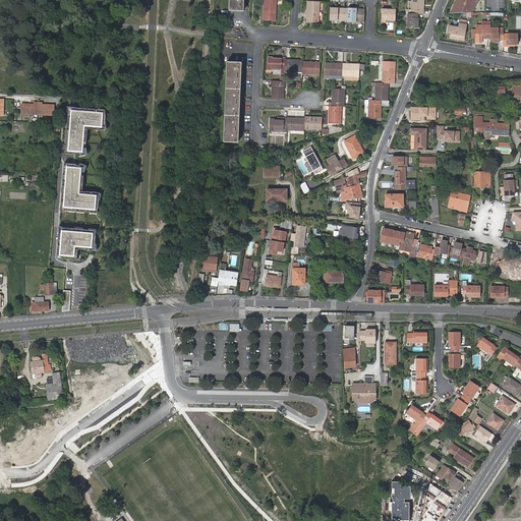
[(229,0),(229,10),(244,11),(244,0),(229,0)]
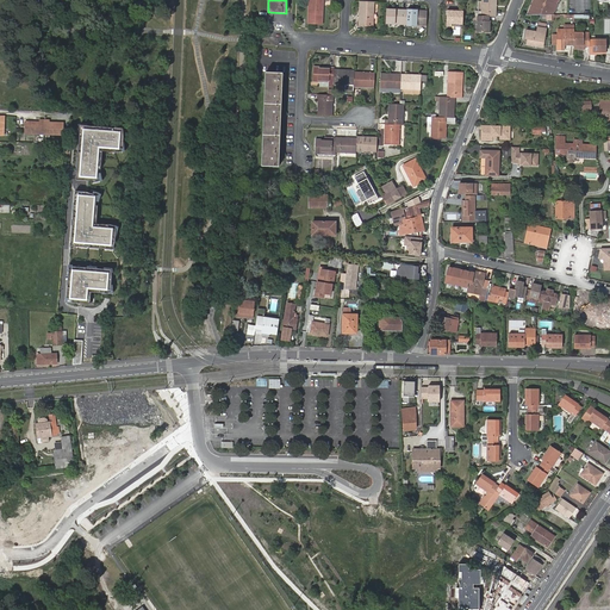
[(306,0),(306,23),(321,24),(321,0),(306,0)]
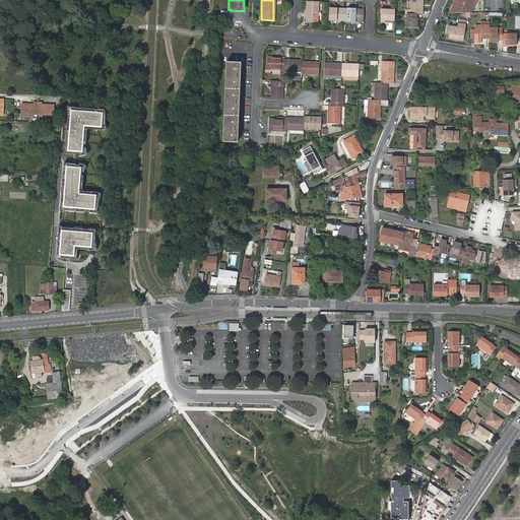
[(420,0),(408,0),(408,14),(414,14),(419,14),(420,5),(421,5),(420,0)]
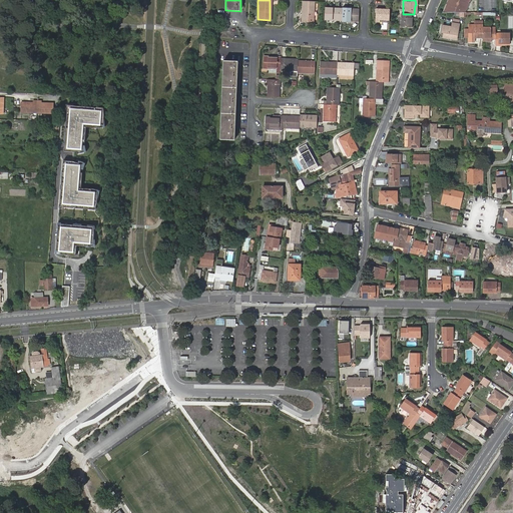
[(444,13),(465,13),(468,4),(469,0),(448,0),(447,5),(444,13)]
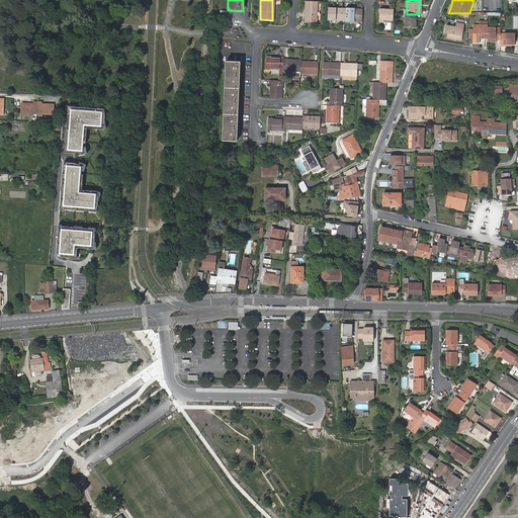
[(316,22),(316,1),(304,1),(304,8),(305,9),(305,18),(304,18),(303,22),(316,22)]
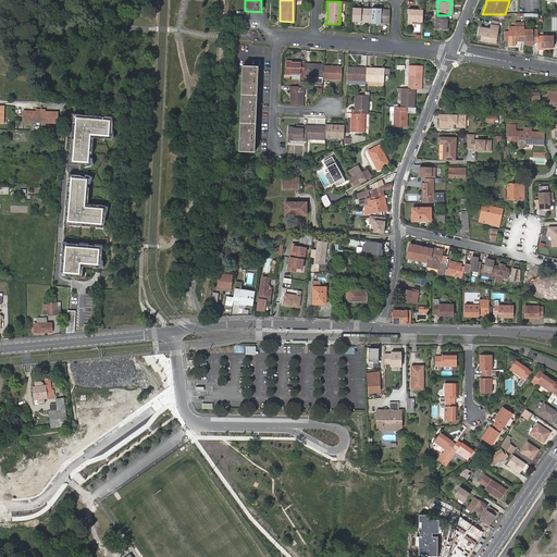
[(350,22),(369,22),(370,11),(359,10),(360,9),(351,8),(350,22)]
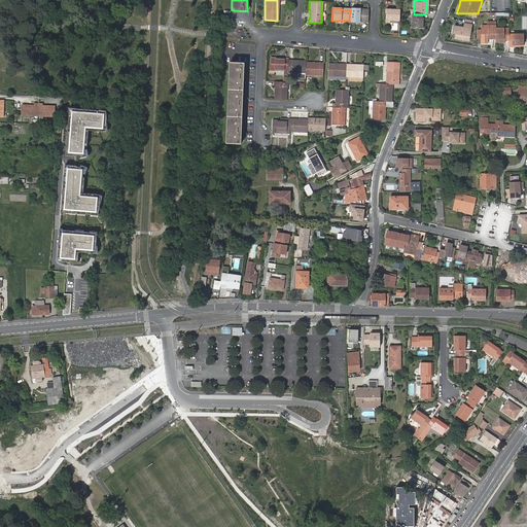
[(349,21),(366,22),(367,9),(358,9),(358,10),(350,10),(349,21)]
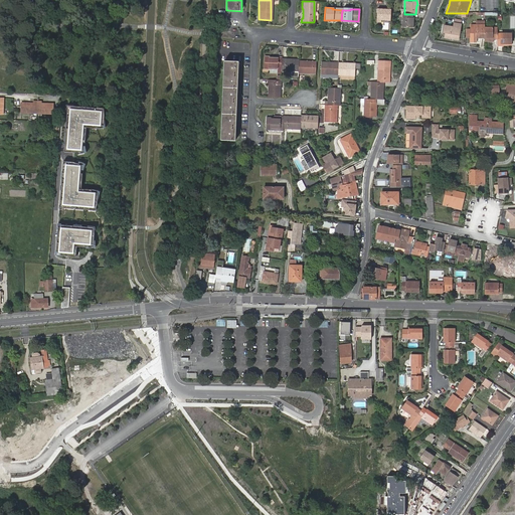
[(379,20),(389,20),(389,13),(389,10),(376,10),(375,22),(379,22),(379,20)]
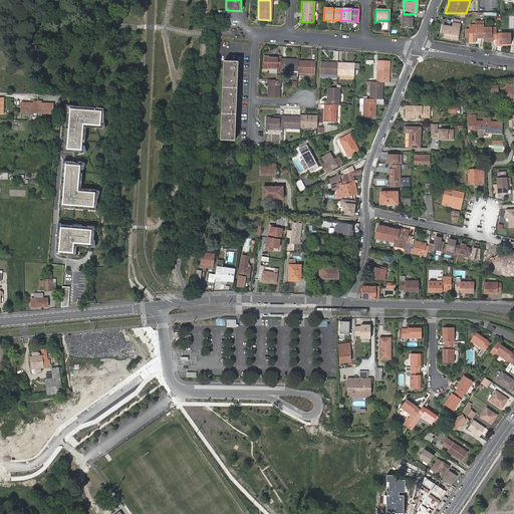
[(410,14),(404,14),(402,13),(401,17),(401,27),(412,27),(412,22),(410,22),(410,18),(410,14)]
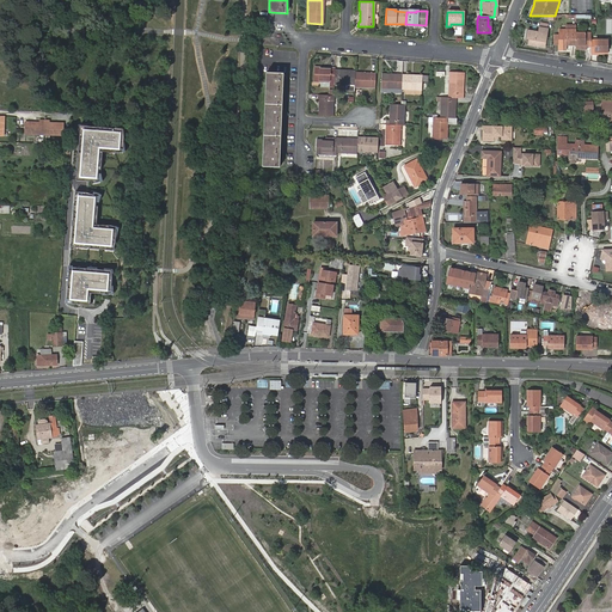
[(528,31),(527,40),(531,40),(531,46),(546,48),(549,29),(540,28),(539,32),(528,31)]
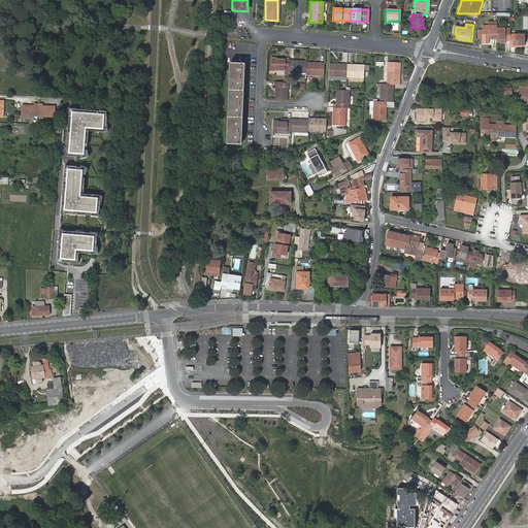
[(490,39),(498,38),(498,28),(498,26),(491,26),(484,26),(484,32),(484,39),(484,43),(490,43),(490,39)]
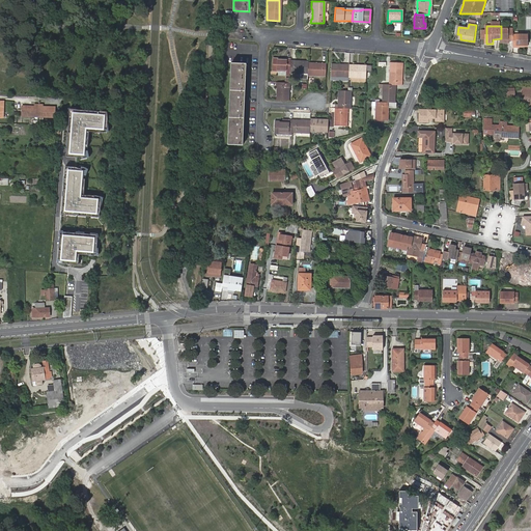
[(514,39),(514,34),(514,28),(501,28),(501,38),(502,43),(509,43),(509,40),(514,39)]
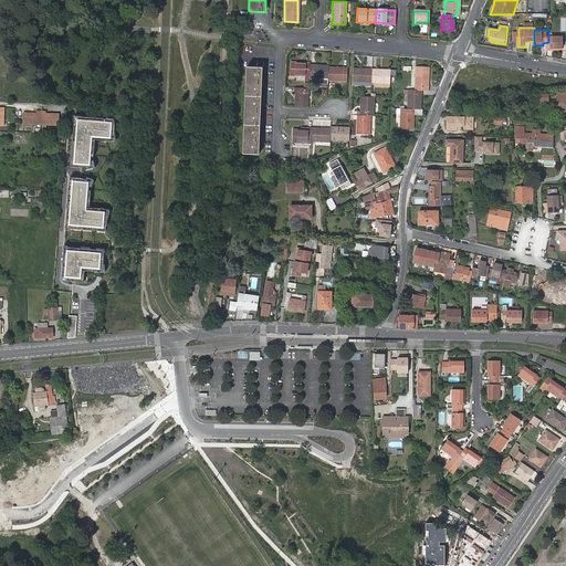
[(563,35),(548,37),(548,42),(548,49),(564,49),(563,35)]
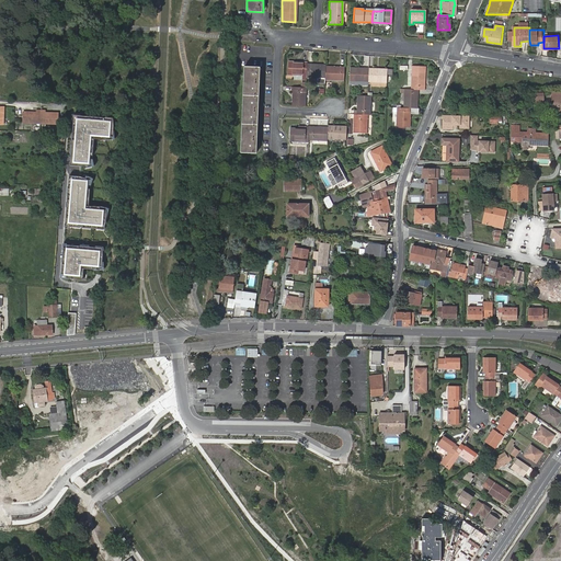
[(305,80),(305,78),(306,66),(306,64),(295,64),(295,63),(287,63),(286,75),(292,76),(299,76),(299,79),(305,80)]
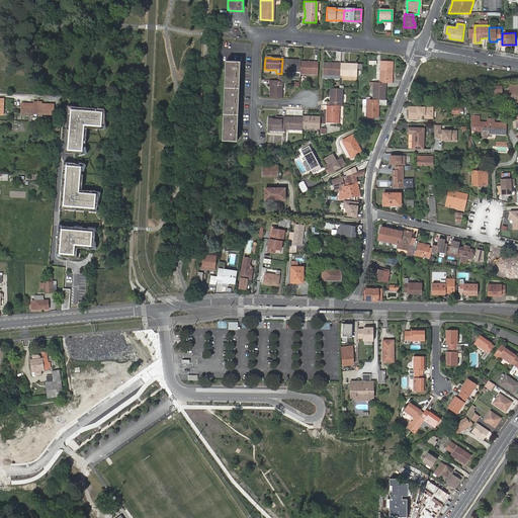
[(299,61),(299,60),(290,60),(291,61),(282,61),(281,72),(292,73),(292,77),(298,77),(298,73),(299,61)]
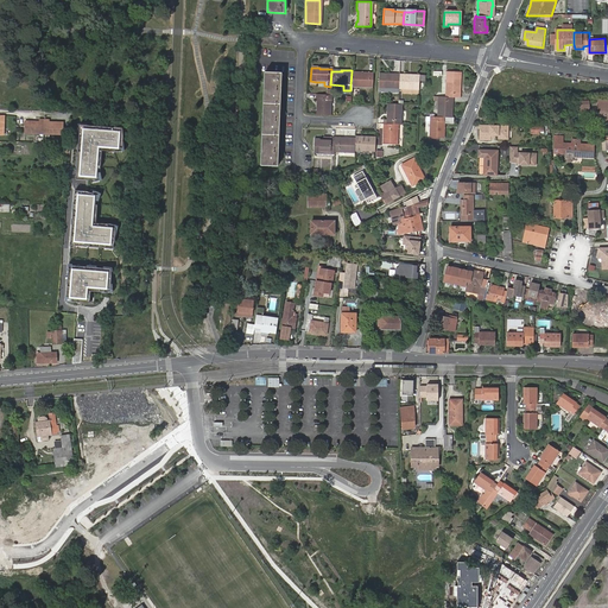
[(352,71),(350,86),(371,88),(372,75),(360,74),(360,73),(352,71)]
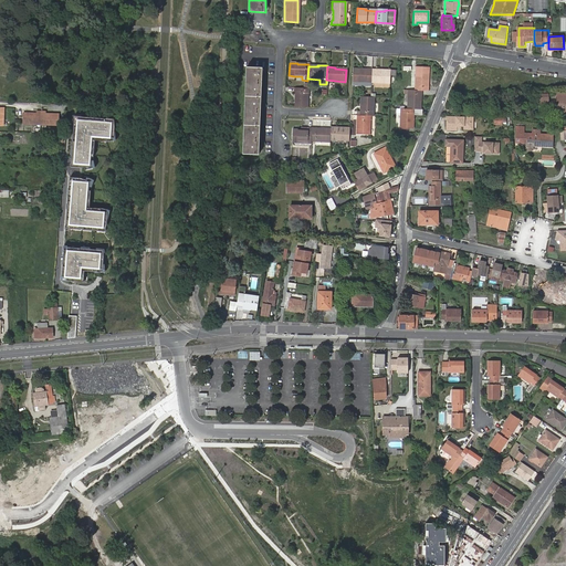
[(415,91),(419,91),(427,91),(427,81),(428,81),(429,67),(415,66),(415,91)]
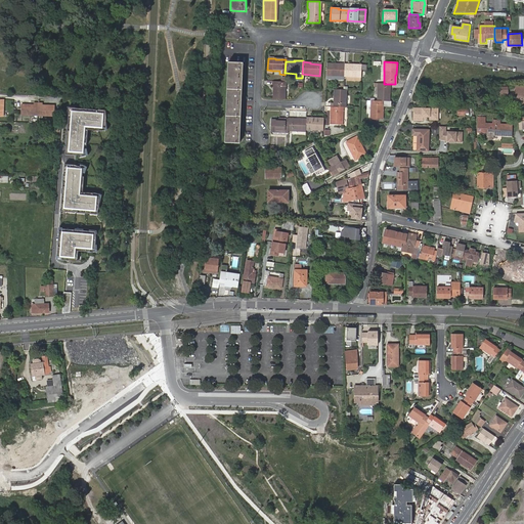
[(228,62),(225,142),(239,143),(244,62),(228,62)]
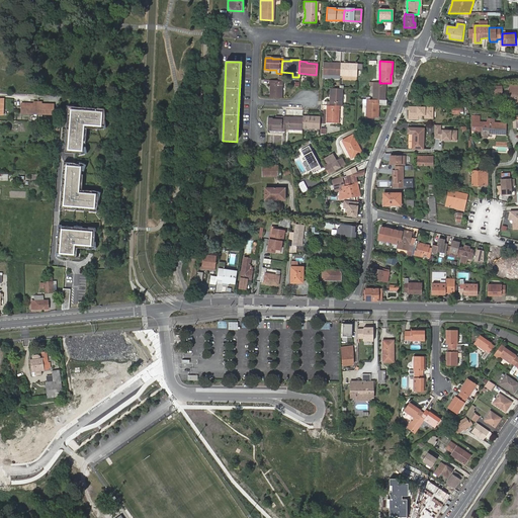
[(339,75),(339,65),(330,64),(330,63),(322,63),(322,75),(334,75),(334,78),(334,79),(339,79),(339,75)]
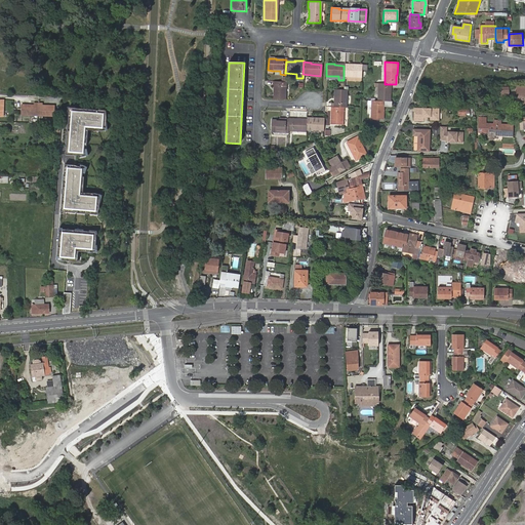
[(361,70),(361,65),(353,65),(353,66),(344,66),(344,76),(360,77),(361,70)]
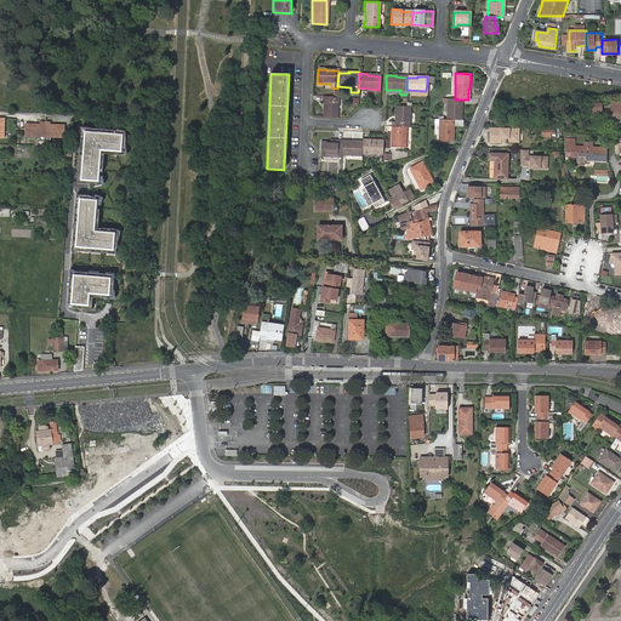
[(322,108),(322,118),(336,118),(337,97),(332,97),(324,96),(324,108),(322,108)]
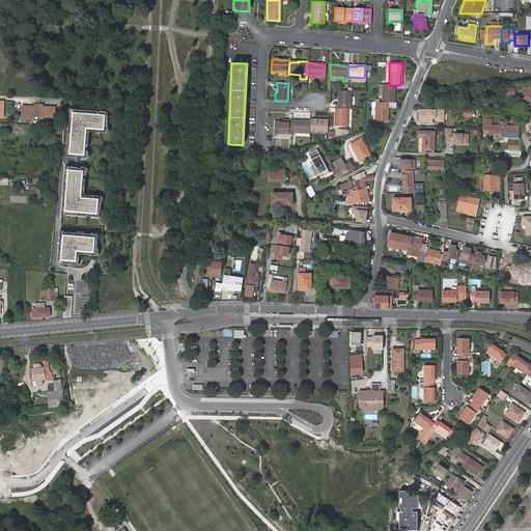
[(382,88),(381,103),(393,103),(394,94),(392,94),(393,85),(389,85),(382,85),(382,88)]
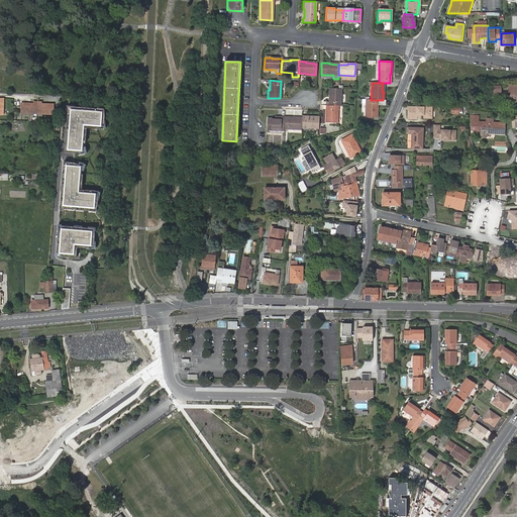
[(503,86),(493,86),(493,94),(503,94),(503,86)]
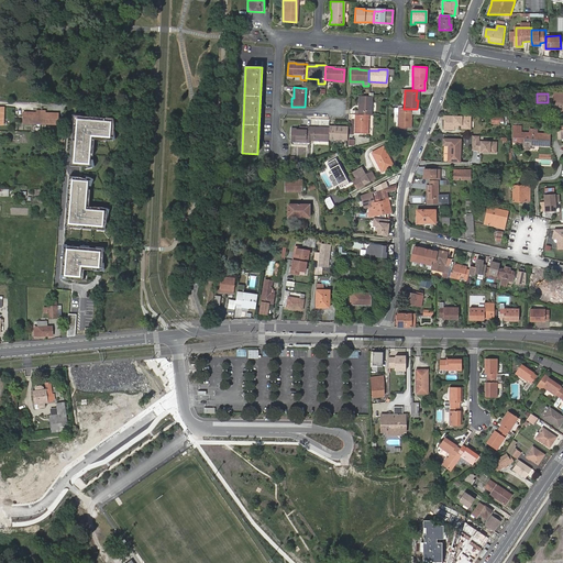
[(371,97),(357,96),(357,106),(359,106),(359,116),(367,116),(371,116),(371,97)]
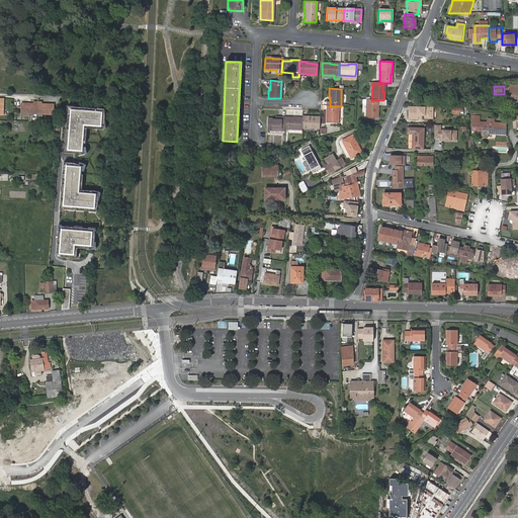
[(384,104),(385,100),(383,100),(371,100),(366,99),(365,116),(377,117),(377,109),(376,109),(376,104),(377,104),(384,104)]
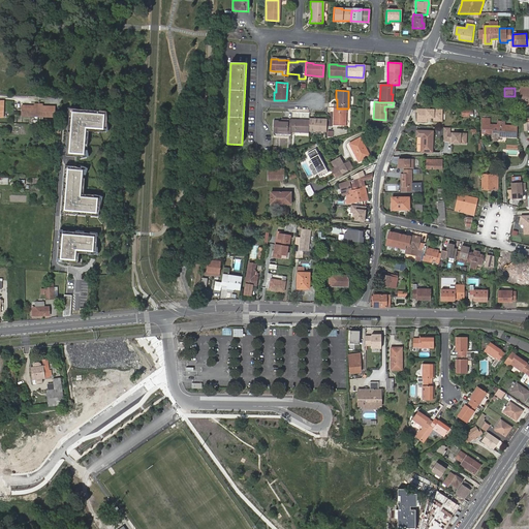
[(33,105),(21,104),(21,115),(36,116),(37,103),(33,103),(33,105)]
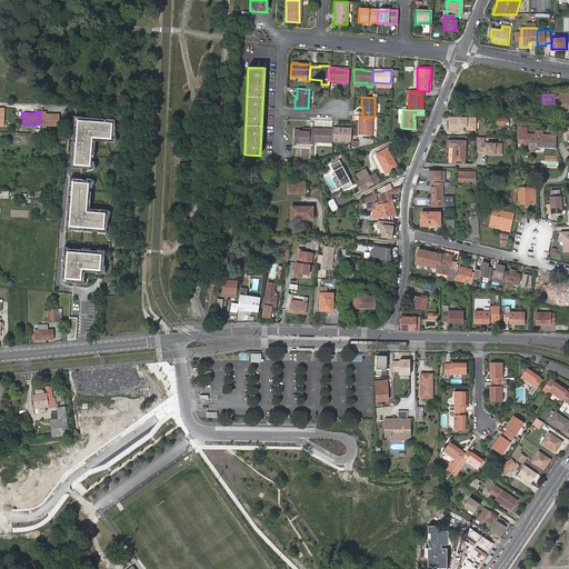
[(57,125),(58,113),(45,113),(45,111),(40,111),(39,125),(57,125)]
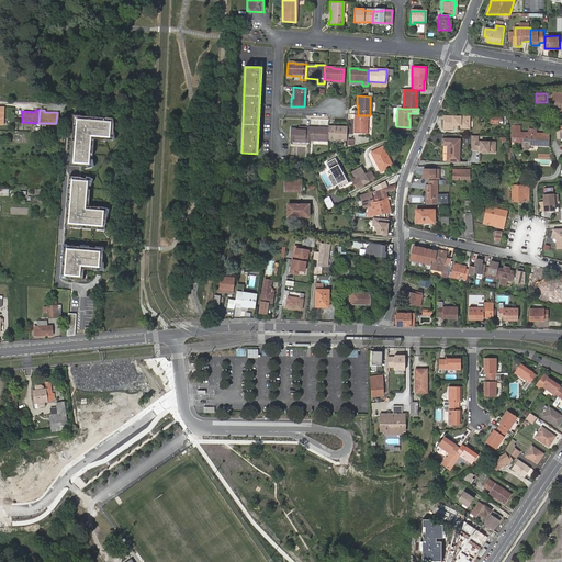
[(355,125),(353,124),(352,134),(367,134),(367,115),(358,115),(355,114),(355,125)]
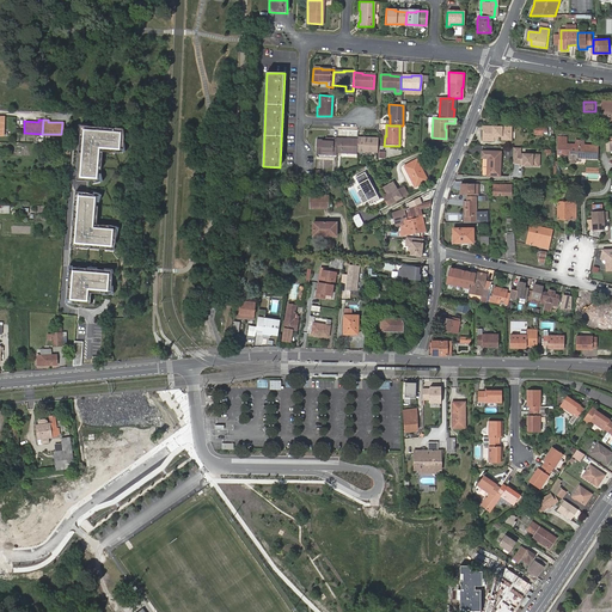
[(98,129),(98,127),(87,126),(86,128),(80,127),(80,133),(83,135),(81,140),(79,140),(79,146),(81,146),(81,152),(79,152),(78,158),(80,158),(79,169),(78,169),(77,179),(89,181),(98,179),(99,169),(102,170),(102,164),(99,163),(101,153),(103,153),(103,147),(108,148),(108,152),(115,152),(115,148),(123,150),(124,138),(123,130),(115,130),(115,128),(109,128),(109,129),(98,129)]
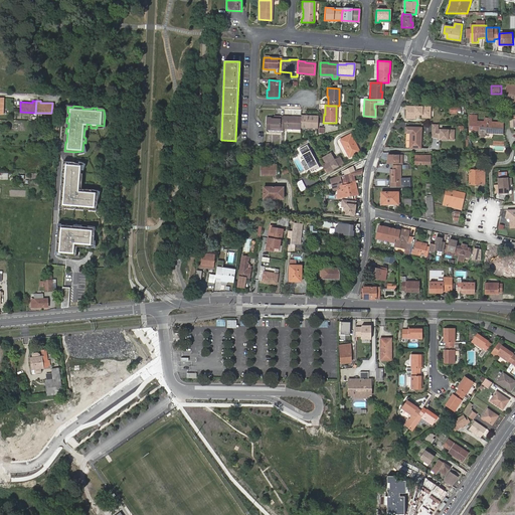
[(406,106),(406,118),(415,119),(415,117),(415,115),(419,115),(422,115),(422,118),(428,118),(428,111),(431,111),(431,106),(406,106)]
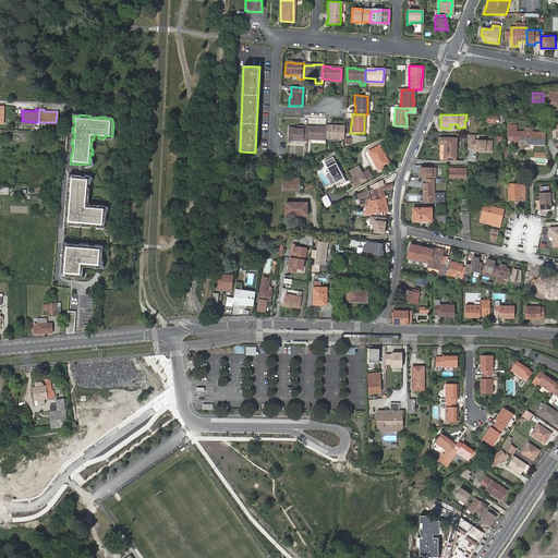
[(505,118),(505,126),(516,128),(517,118),(505,118)]
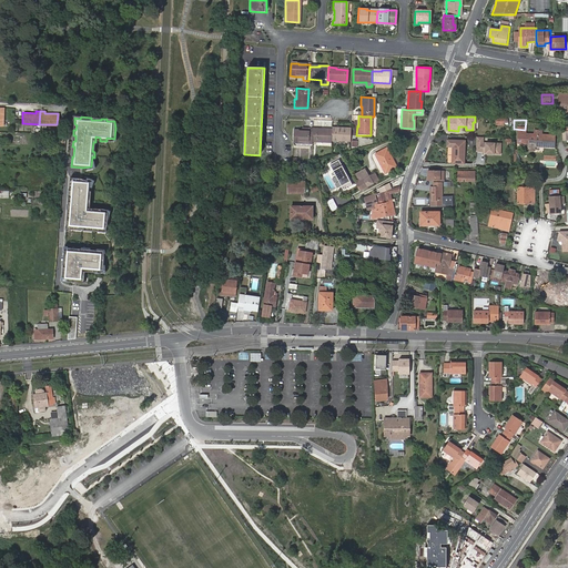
[(292,143),(311,144),(311,142),(312,130),(312,129),(301,128),(301,130),(293,130),(292,143)]
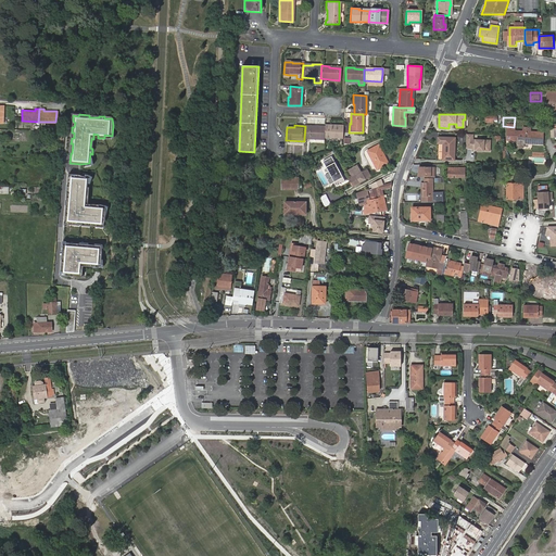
[(342,139),(342,126),(333,125),(333,127),(324,126),(324,138),(342,139)]
